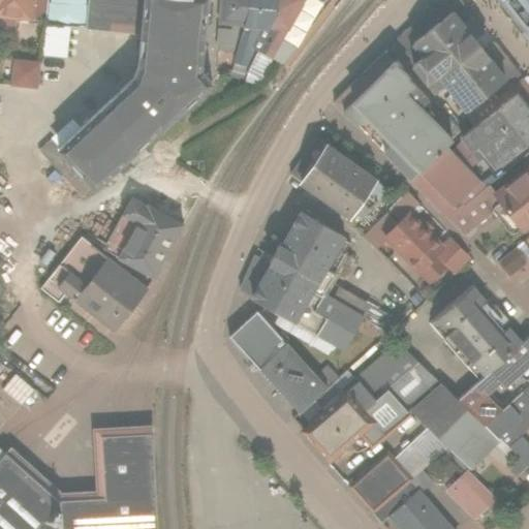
[(0,0),(0,17),(37,20),(38,12),(49,13),(50,0),(0,0)]
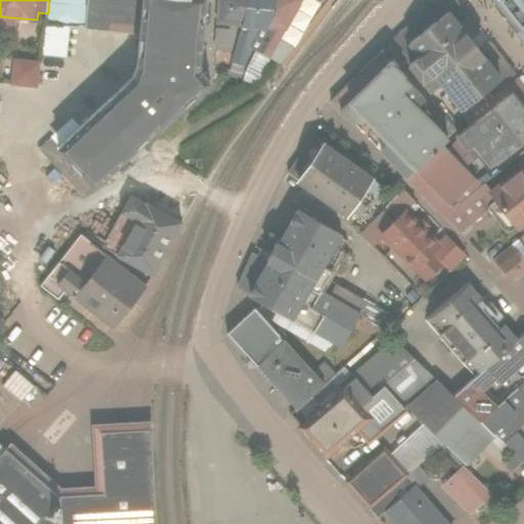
[(57,146),(93,187),(210,80),(199,67),(206,0),(143,0),(141,33),(136,66),(130,78),(57,146)]
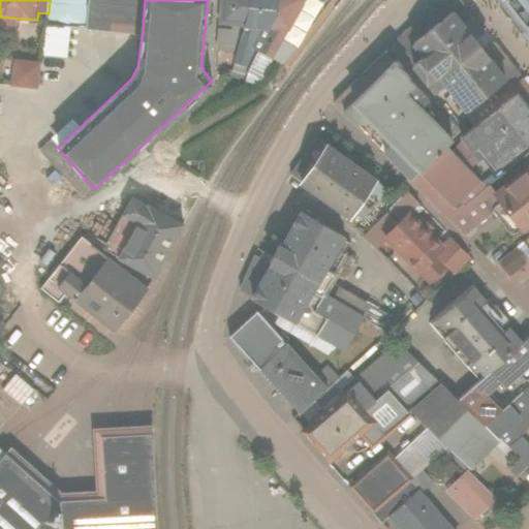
[(88,0),(86,28),(143,33),(145,0),(88,0)]
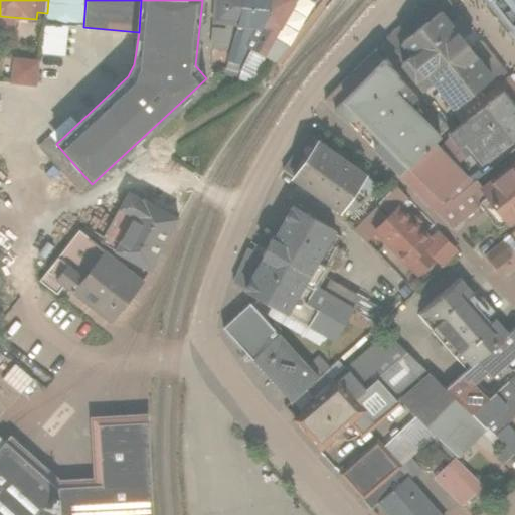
[(233,25),(237,25),(242,7),(242,0),(213,0),(211,24),(233,25)]
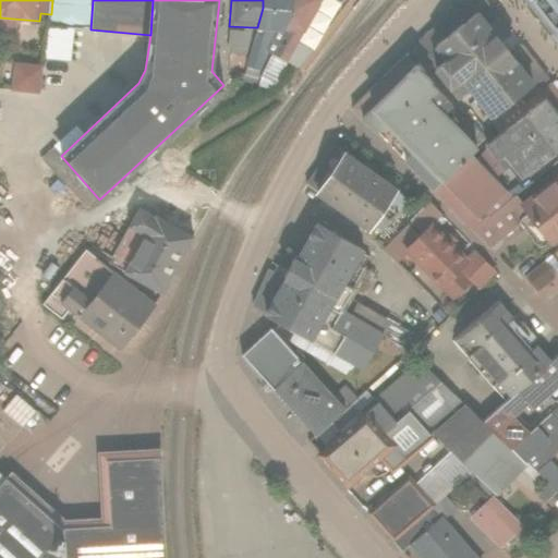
[(257,27),(284,29),(292,11),(293,0),(263,0),(263,8),(257,27)]
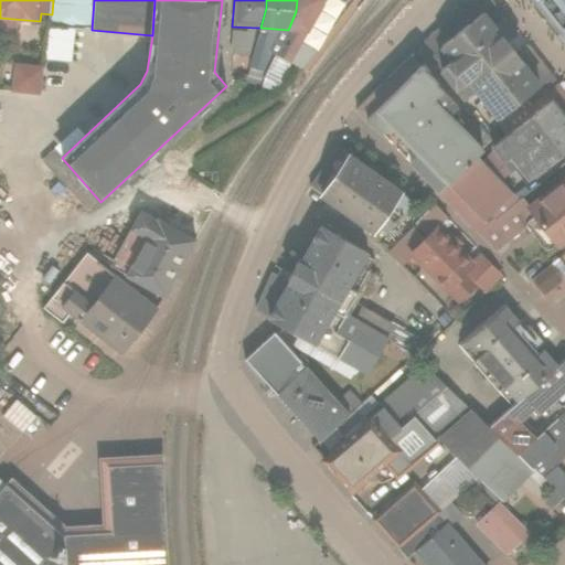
[(297,0),(296,11),(288,30),(276,54),(291,62),(313,25),(324,0),(297,0)]
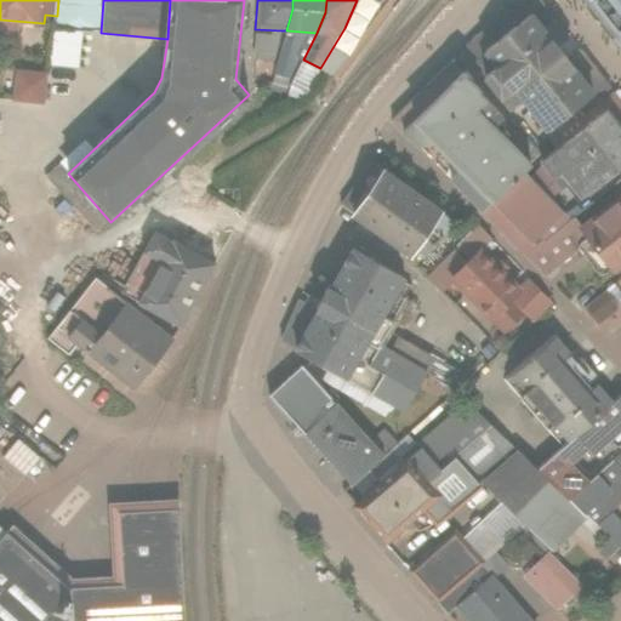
[(522,0),(462,49),(510,108),(523,98),(545,125),(585,93),(591,101),(608,87),(576,49),(565,58),(556,46),(567,38),(536,0),(522,0)]
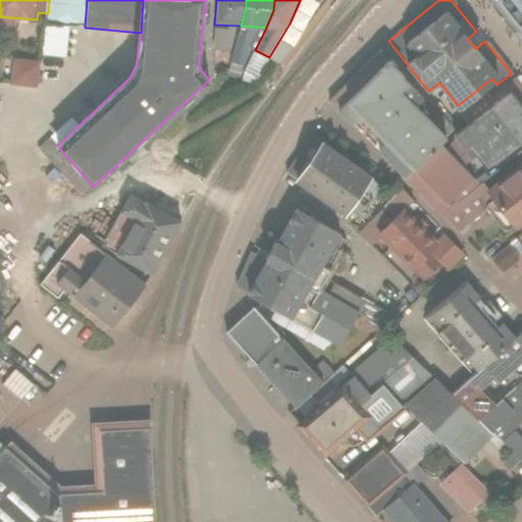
[(519,34),(521,36),(521,0),(492,0),(502,10),(504,11),(506,13),(506,16),(514,27),(517,27),(519,29),(519,34)]
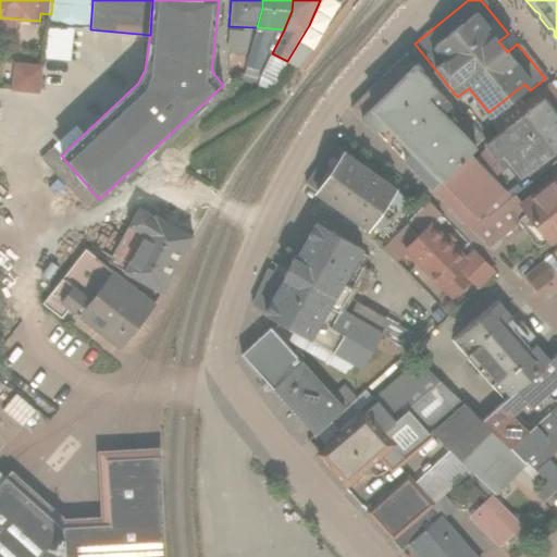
[(52,47),(75,46),(74,25),(52,26),(52,47)]
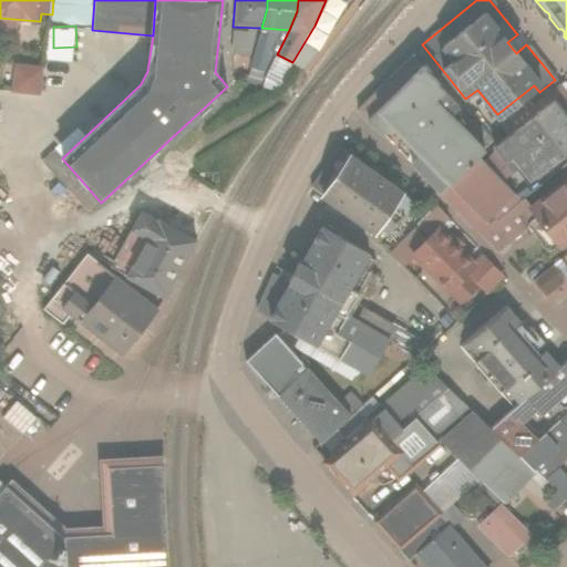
[(249,53),(257,28),(233,27),(232,52),(249,53)]
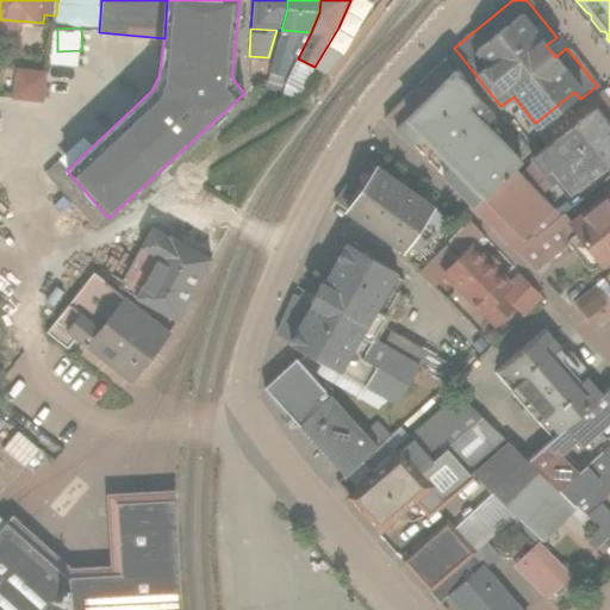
[(311,32),(281,30),(269,70),(285,75),(293,57),(298,58),(311,32)]
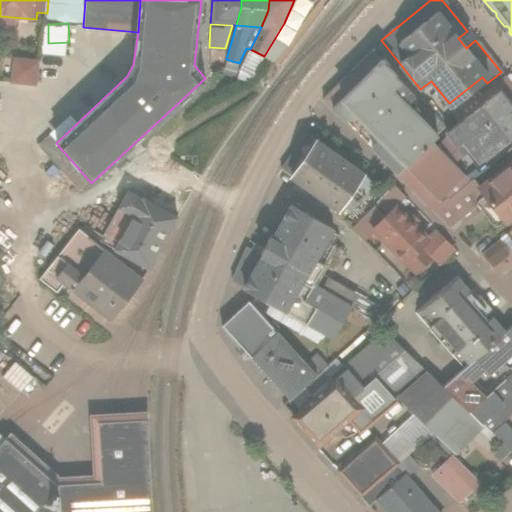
[(372,147),(397,172),(430,140),(437,134),(425,122),(431,116),(419,104),(413,110),(406,103),(414,94),(371,51),(323,98),(344,120),(354,110),(381,138),(372,147)]
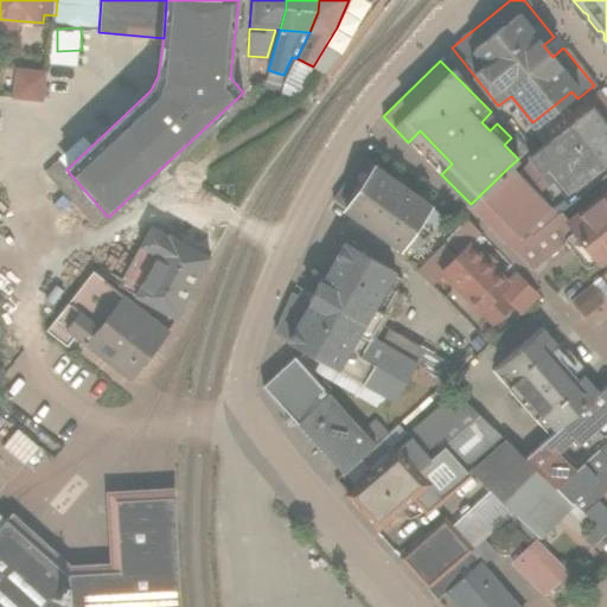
[(19,64),(14,95),(45,100),(50,68),(19,64)]
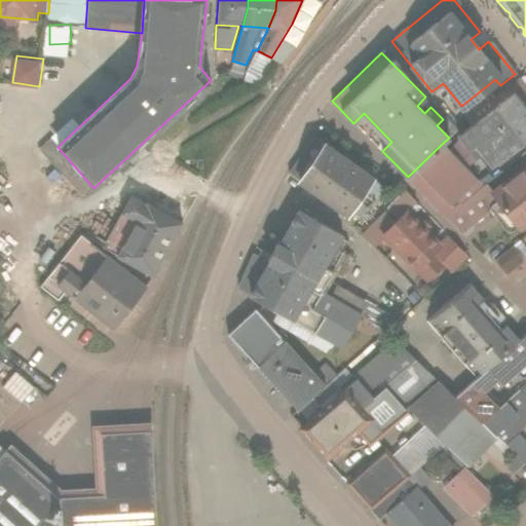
[(525,107),(525,90),(517,79),(493,98),(499,105),(459,136),(477,158),(481,154),(491,166),(525,139),(525,108),(525,107)]
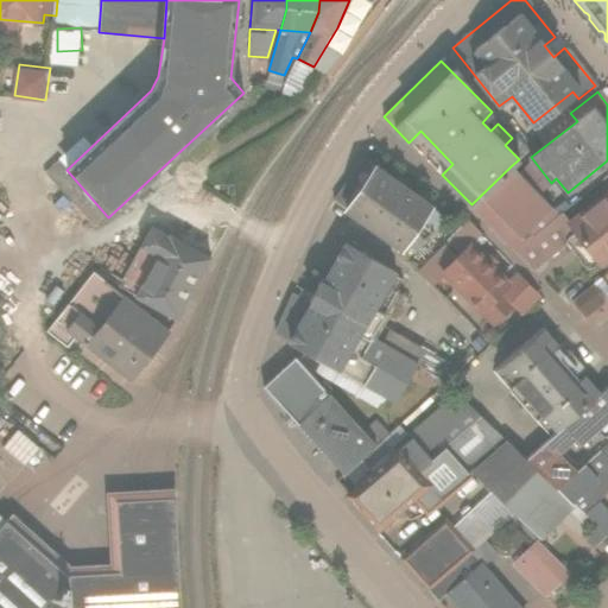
[(517,173),(511,166),(472,204),(514,249),(524,241),(519,235),(526,229),(532,236),(556,213),(538,194),(551,183),(531,157),(526,151),(519,159),(525,165),(517,173)]
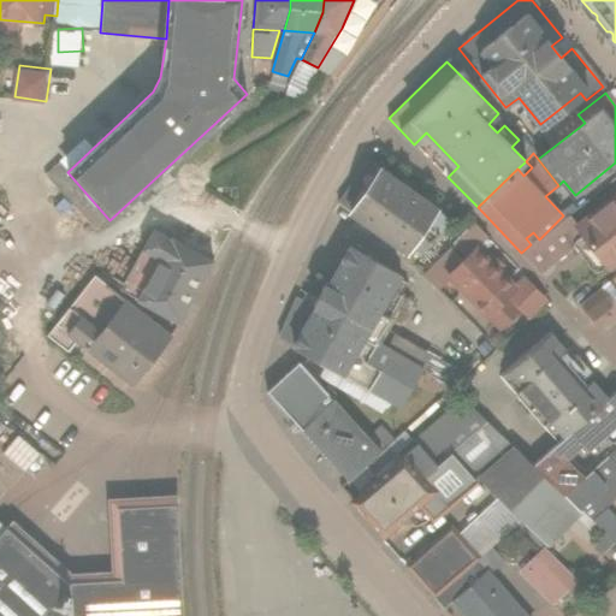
[(438,201),(381,164),(350,211),(408,249),(413,242),(421,247),(426,238),(428,240),(449,208),(438,201)]
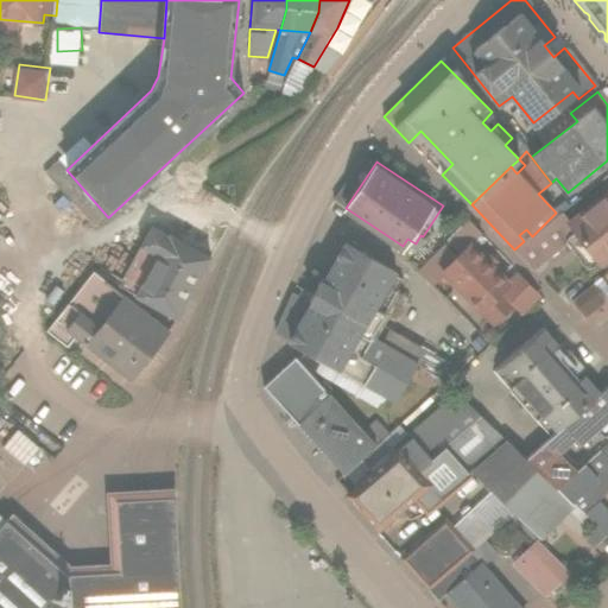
[(607,175),(607,176),(607,177),(607,192),(569,225),(577,234),(568,242),(591,273),(607,259),(607,175)]
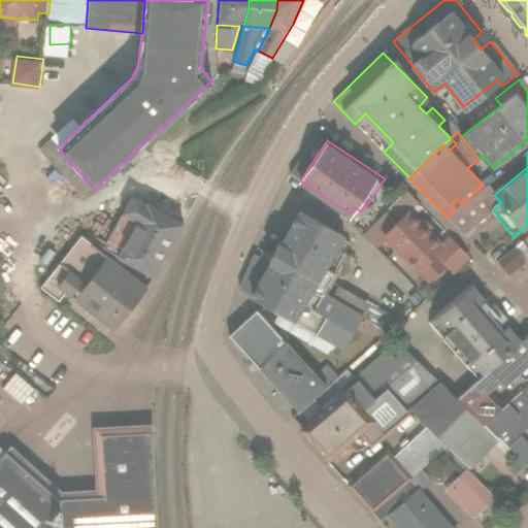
[(485,185),(483,185),(462,205),(455,209),(447,217),(464,235),(493,210),(501,203),(494,195),(485,185)]
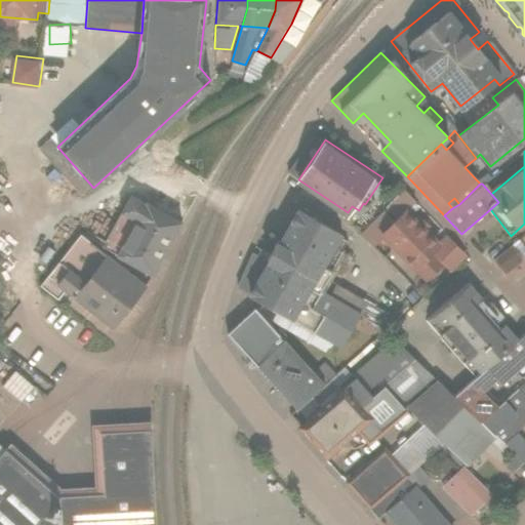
[(439,244),(405,211),(413,203),(401,191),(387,205),(400,217),(396,221),(384,209),(361,232),(376,248),(386,239),(426,278),(442,263),(431,252),(439,244)]
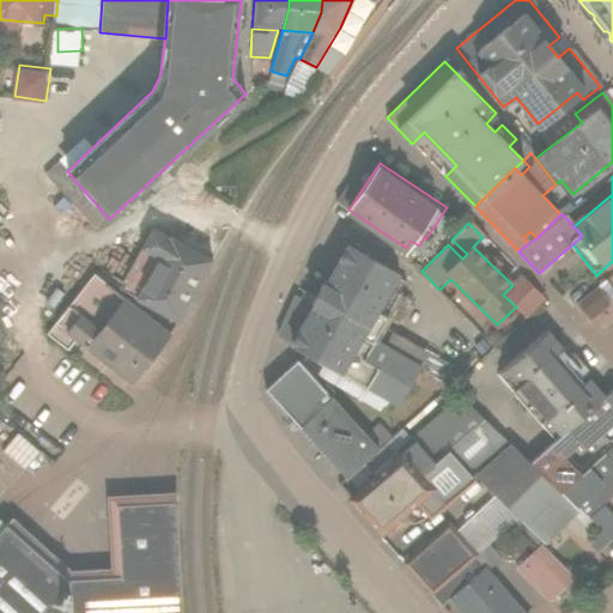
[(178,317),(212,252),(159,228),(126,292),(178,317)]
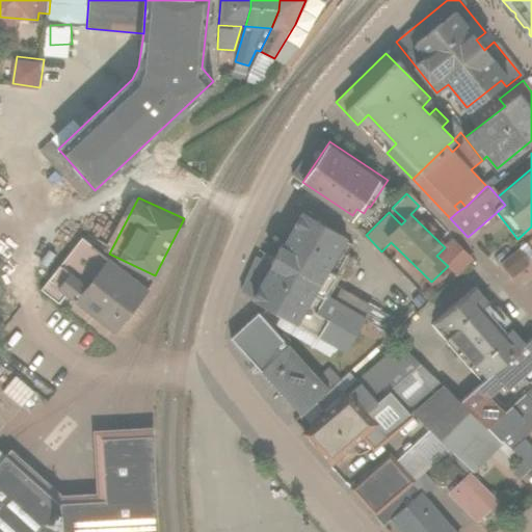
[(255,255),(242,288),(296,321),(315,288),(325,294),(337,273),(327,267),(338,249),(346,255),(352,245),(344,240),(346,237),(301,212),(295,222),(295,224),(282,245),(280,246),(272,258),(264,254),(261,259),(255,255)]
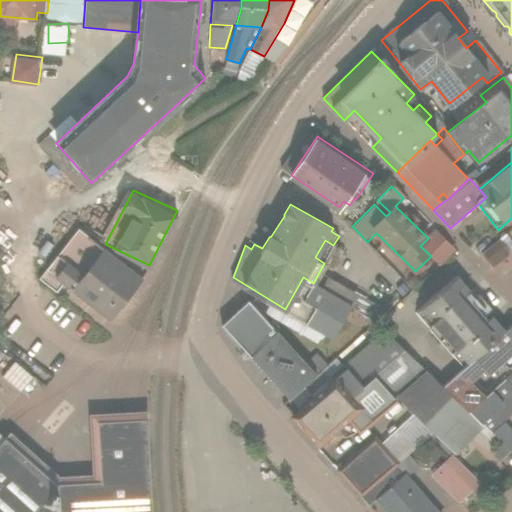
[(66,282),(73,287),(105,244),(81,226),(43,277),(60,289),(66,282)]
